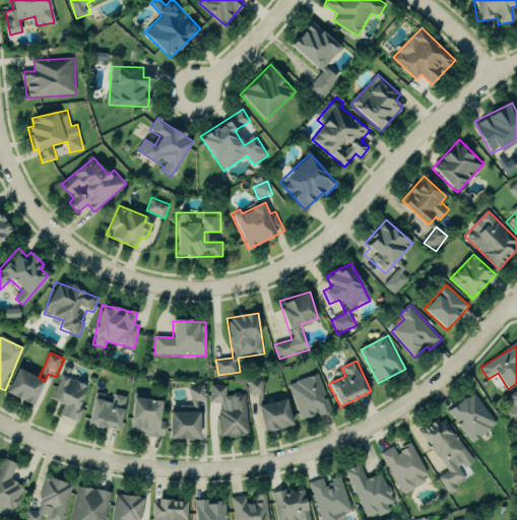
[(45,381),(17,369),(6,393),(33,406),(45,381)]
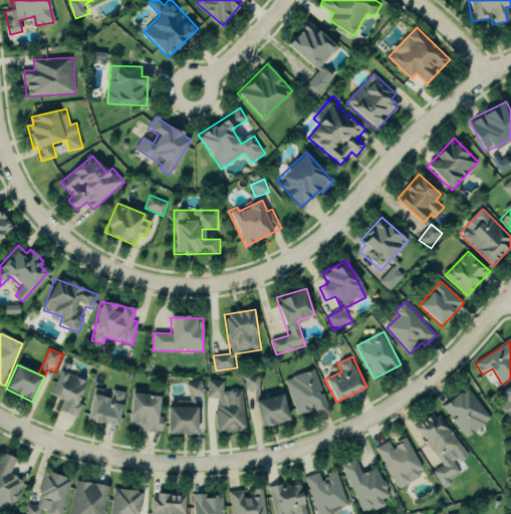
[(286,379),(298,415),(314,409),(315,412),(329,407),(316,369),(286,379)]
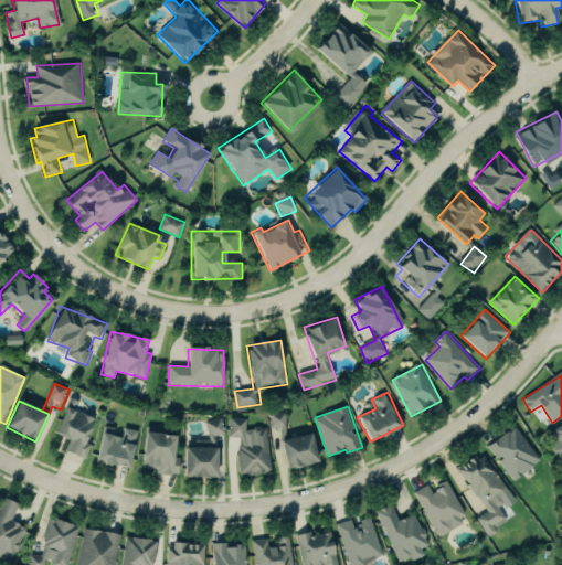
[(87,460),(92,445),(86,443),(95,418),(65,408),(55,435),(69,439),(64,451),(87,460)]
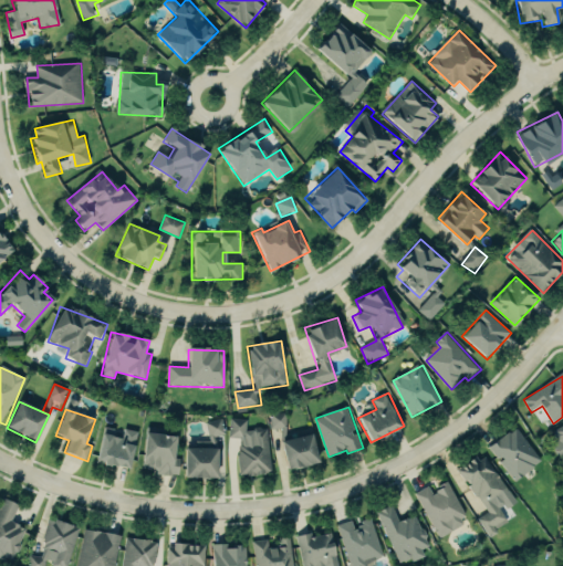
[(271,415),(273,430),(279,429),(287,470),(319,463),(313,433),(292,438),(288,411),(271,415)]
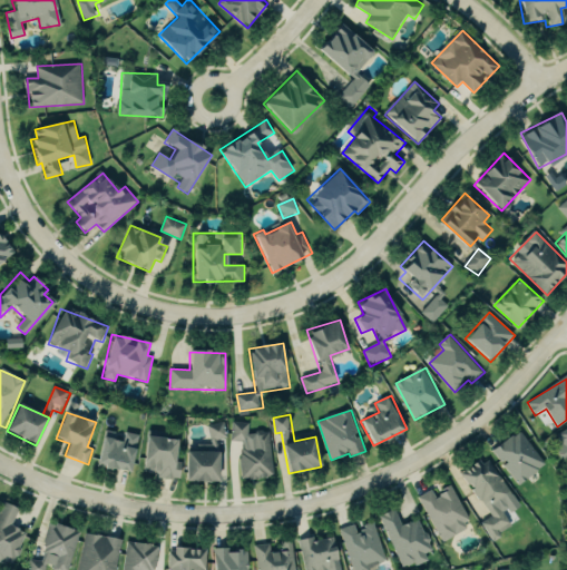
[(273,433),(251,433),(251,422),(233,422),(233,442),(242,442),(242,478),(273,479),(273,433)]
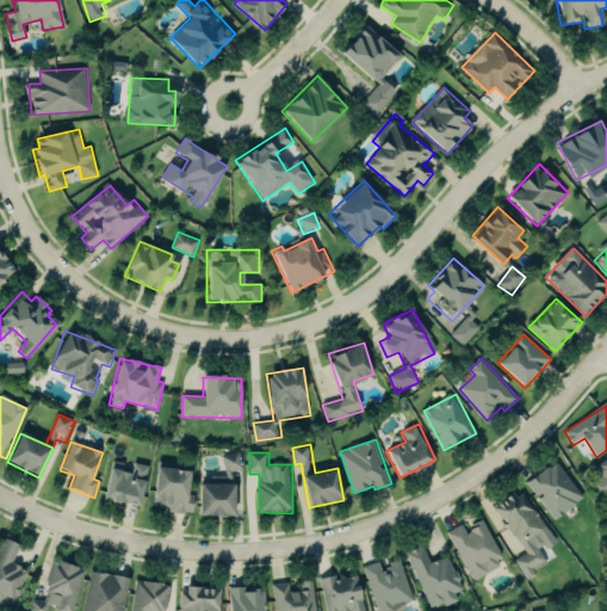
[(199,483),(198,516),(239,517),(240,456),(225,456),(224,474),(215,474),(215,483),(199,483)]
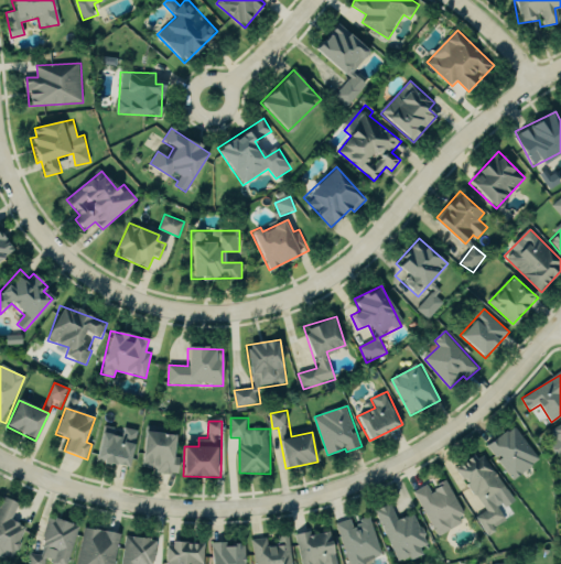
[(560,424),(553,429),(558,438),(551,443),(559,458),(560,457),(560,424)]
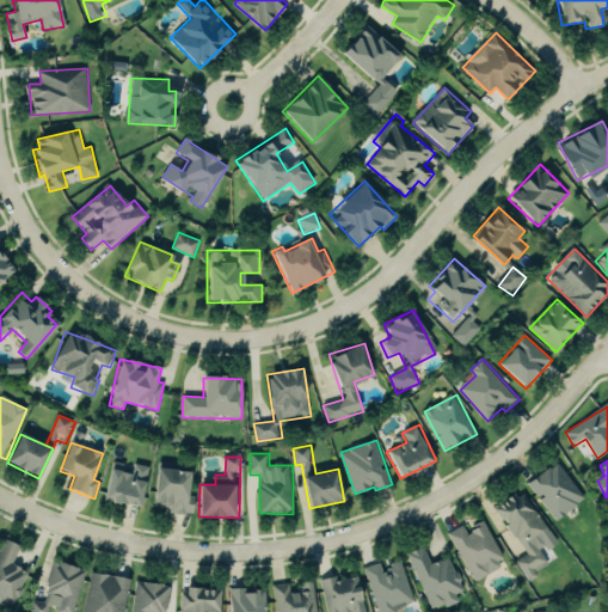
[(558,521),(587,497),(558,461),(528,484),(558,521)]
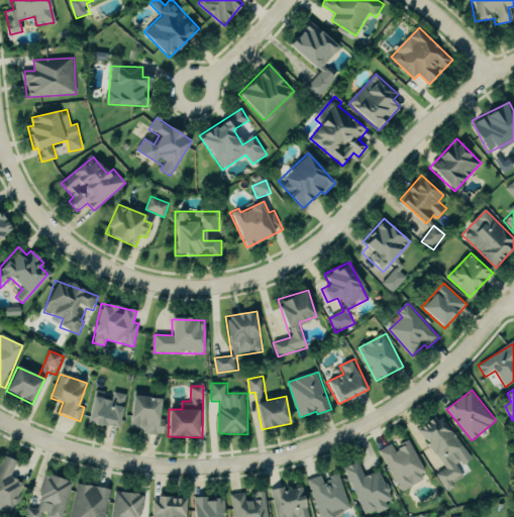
[(113,392),(112,396),(95,391),(87,422),(117,430),(126,395),(113,392)]
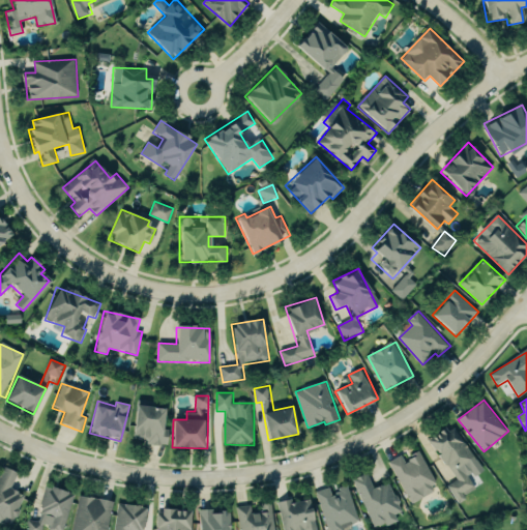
[(164,408),(135,406),(133,443),(169,444),(170,427),(163,427),(164,408)]
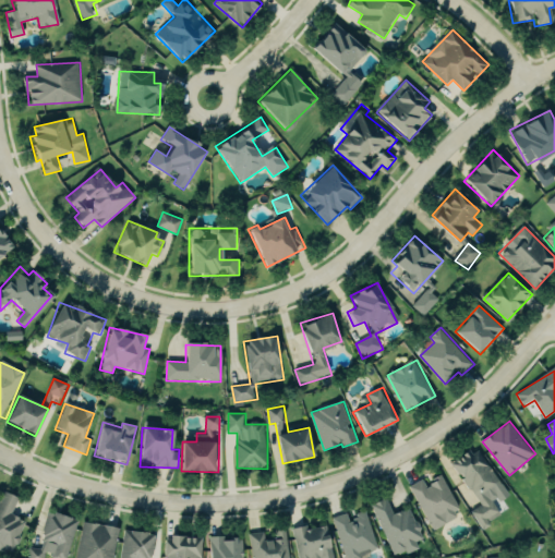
[(507,497),(482,448),(448,465),(459,488),(463,485),(477,509),(472,511),(481,529),(503,518),(495,502),(507,497)]
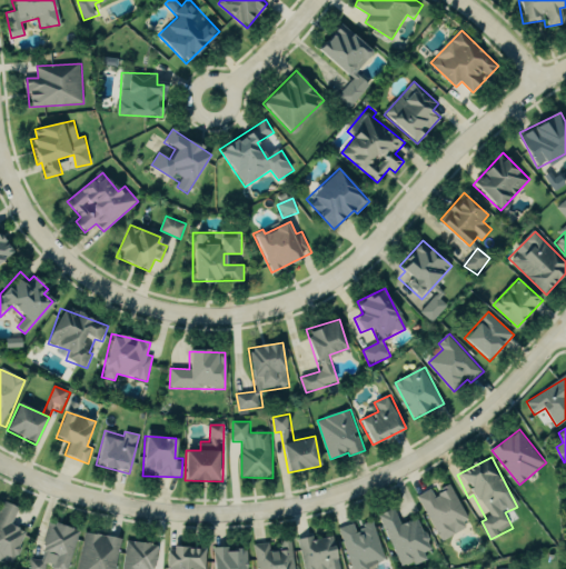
[(420,495),(440,539),(472,526),(455,486),(434,493),(433,490),(420,495)]
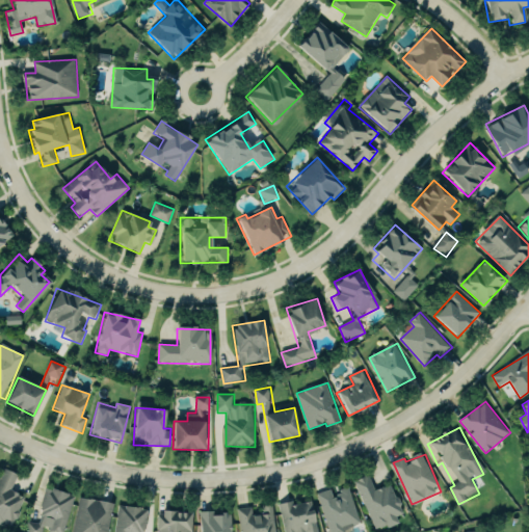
[(26,497),(11,490),(18,475),(2,469),(0,472),(0,524),(6,527),(9,519),(17,522),(26,497)]
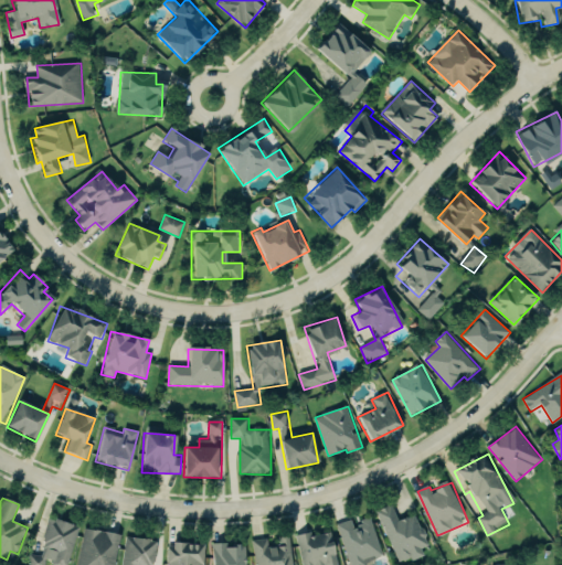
[(399,564),(432,553),(417,514),(400,521),(393,504),(379,511),(399,564)]
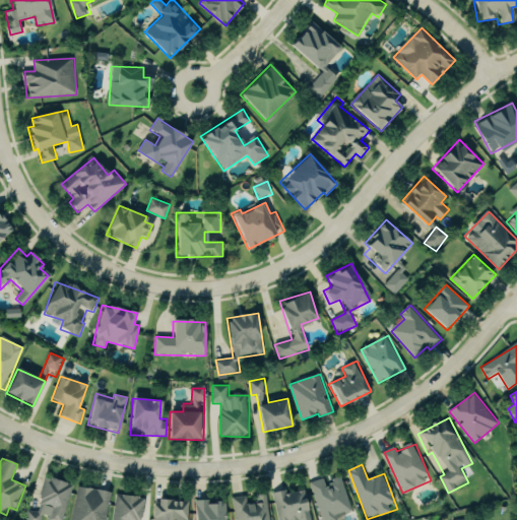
[(43,519),(44,519),(49,519),(66,519),(73,483),(39,477),(29,519),(43,519)]
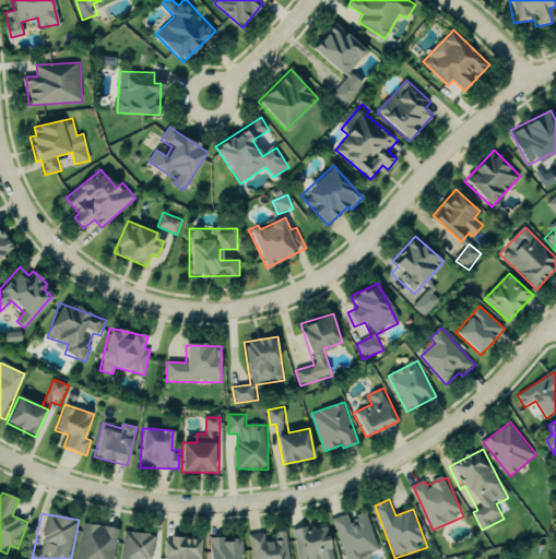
[(334,519),(347,558),(366,558),(381,555),(368,513),(351,519),(349,514),(334,519)]
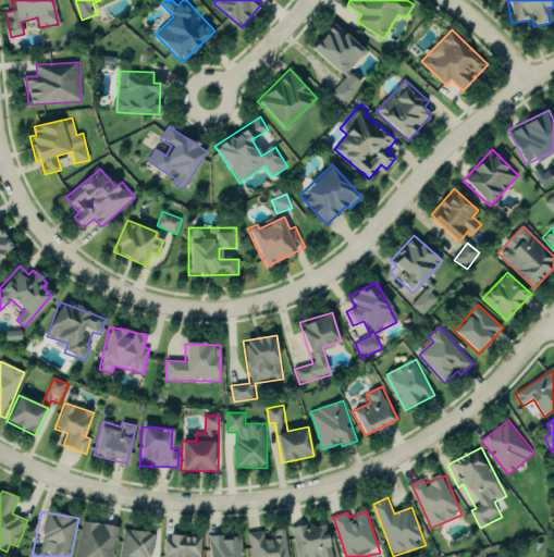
[(114,556),(121,529),(84,520),(76,556),(114,556)]
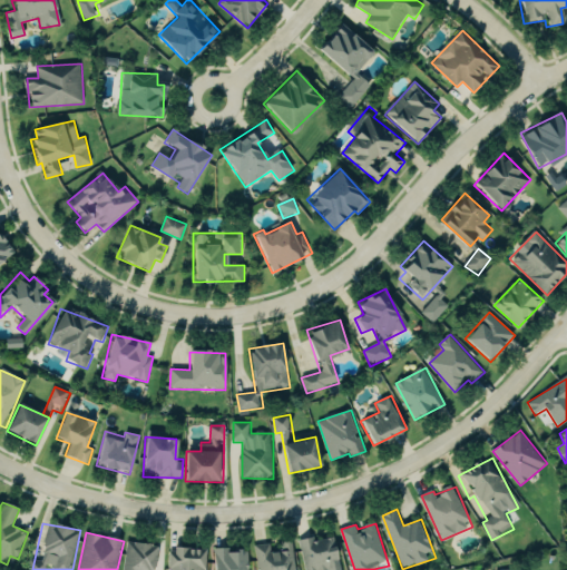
[(306,569),(342,569),(336,537),(318,541),(316,536),(301,539),(306,569)]
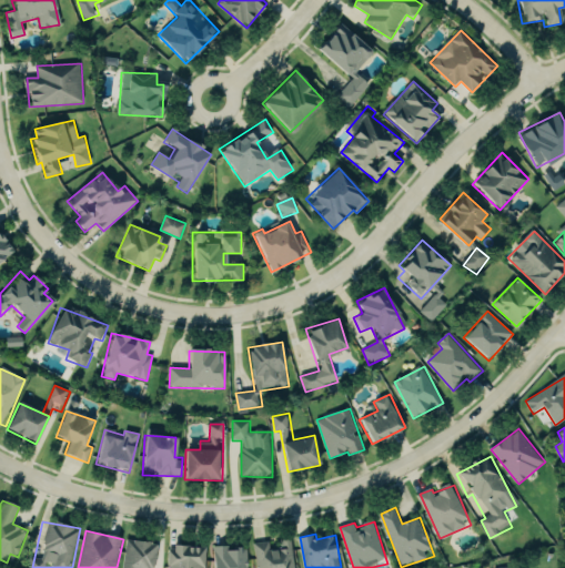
[(296,567),(294,539),(282,540),(283,549),(271,550),(270,541),(255,544),(258,567),(296,567)]
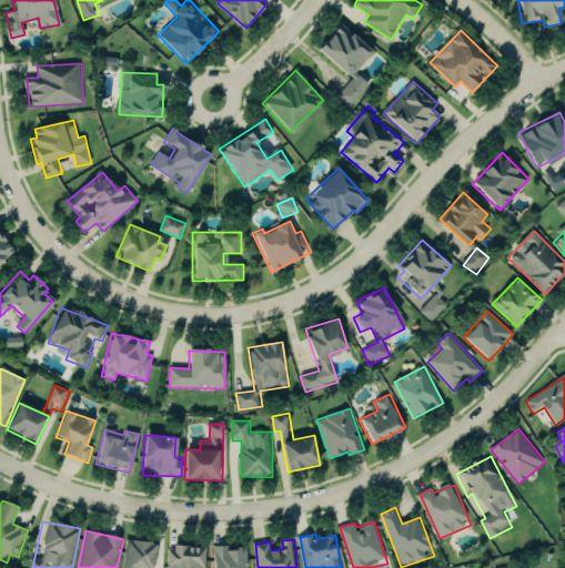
[(155,567),(160,545),(129,540),(123,567),(155,567)]
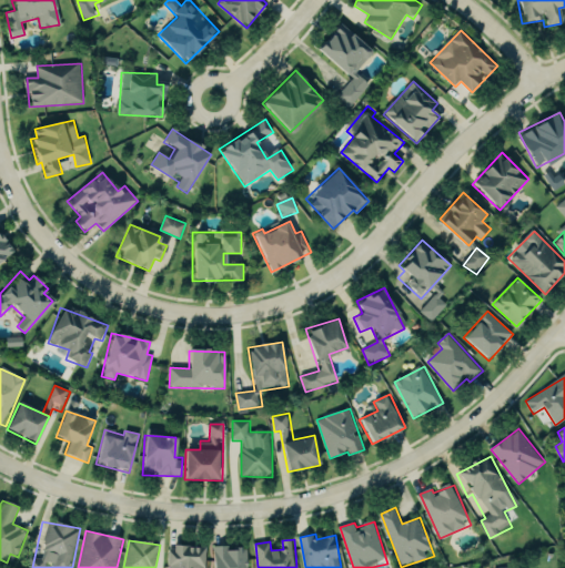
[(207,567),(208,547),(169,546),(168,567),(207,567)]
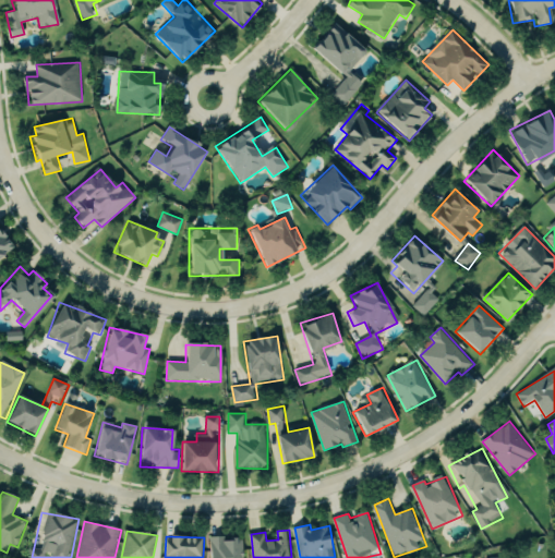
[(244,557),(245,541),(236,541),(236,536),(209,537),(209,557),(244,557)]
